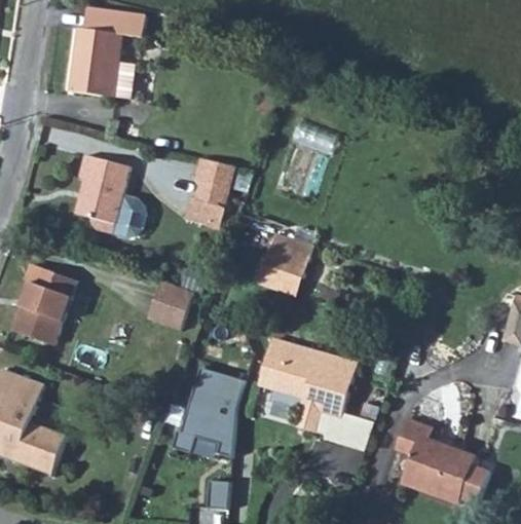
[(128,99),(134,63),(116,61),(119,34),(141,37),(144,15),(85,7),(82,29),(77,28),(68,90),(128,99)]
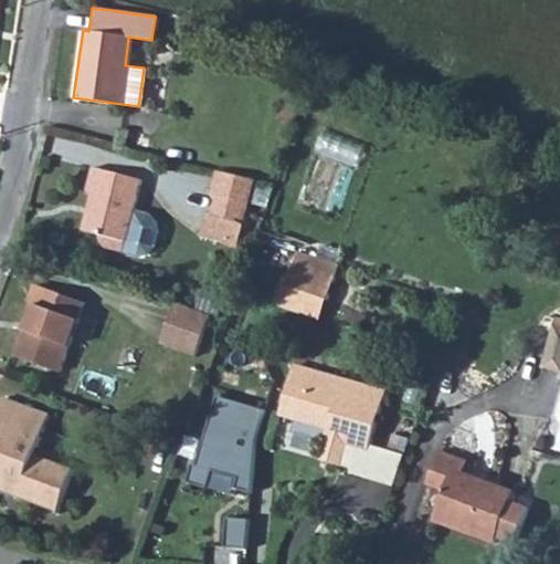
[(104,247),(119,250),(138,178),(90,166),(84,189),(91,191),(81,229),(97,233),(97,235),(96,236),(96,237),(96,239),(97,240),(97,241),(97,242),(99,243),(101,244),(102,246),(103,246),(104,247)]
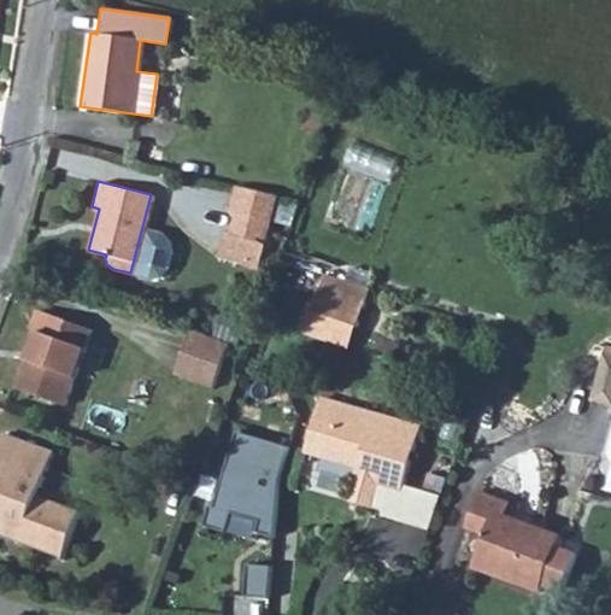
[(274,194),(233,185),(225,211),(231,212),(227,232),(262,241),(274,194)]
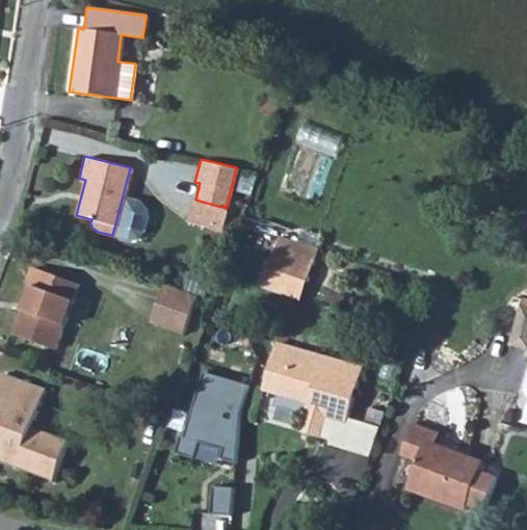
[(140,219),(146,197),(127,193),(123,216),(140,219)]
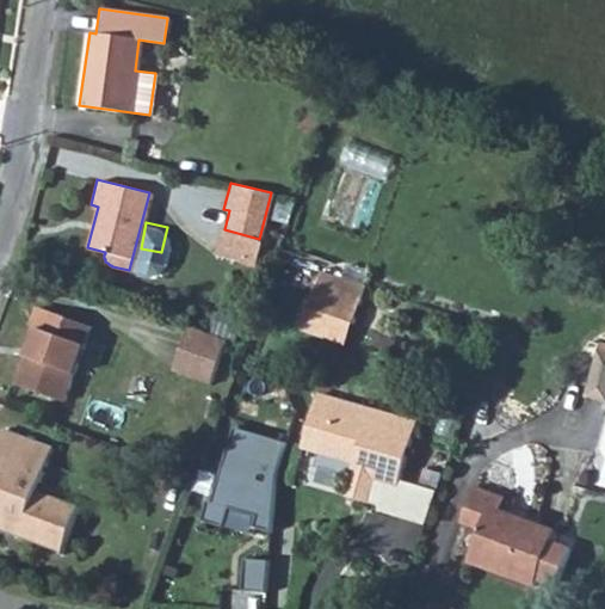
[(259,239),(224,229),(220,247),(254,256),(259,239)]
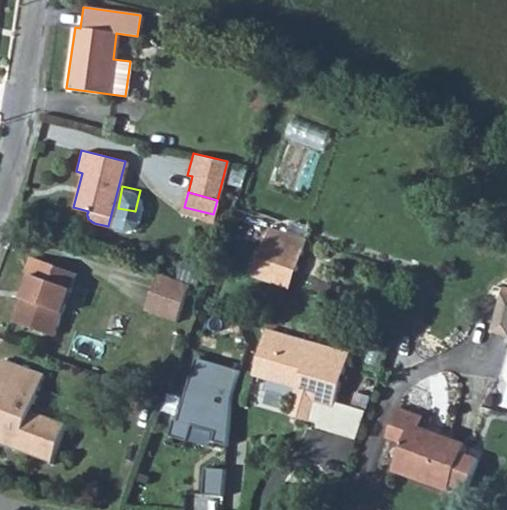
[(287,286),(303,239),(266,227),(259,246),(249,273),(287,286)]
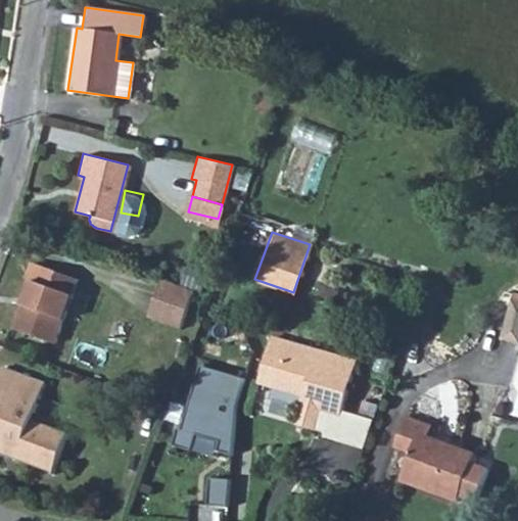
[(21,302),(12,328),(52,342),(75,278),(29,262),(22,278),(29,280),(25,294),(29,296),(26,304),(21,302)]
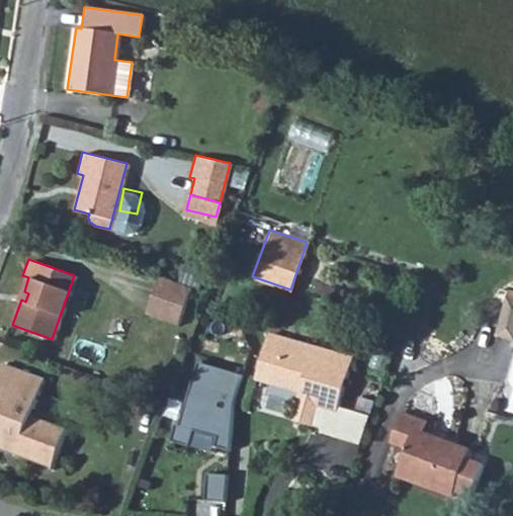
[(176,325),(189,287),(157,276),(144,313),(176,325)]
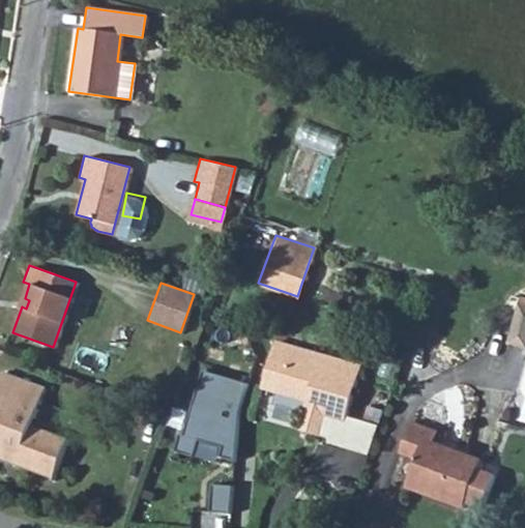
[(77,291),(69,310),(85,316),(92,297),(77,291)]
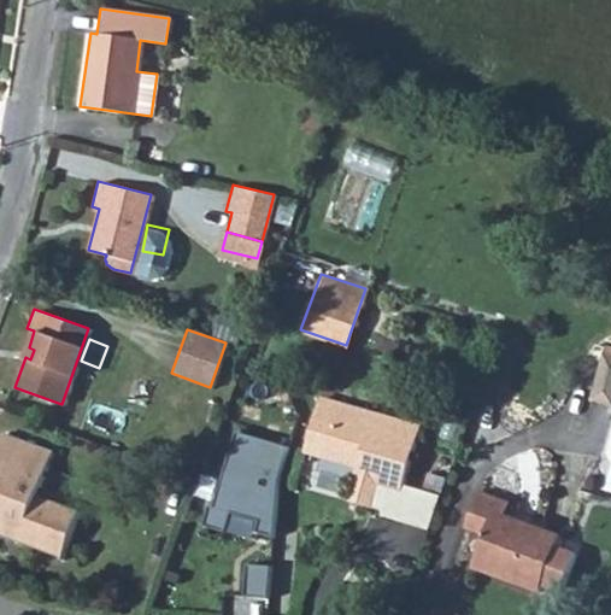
[(610,404),(610,355),(600,352),(588,399),(610,404)]
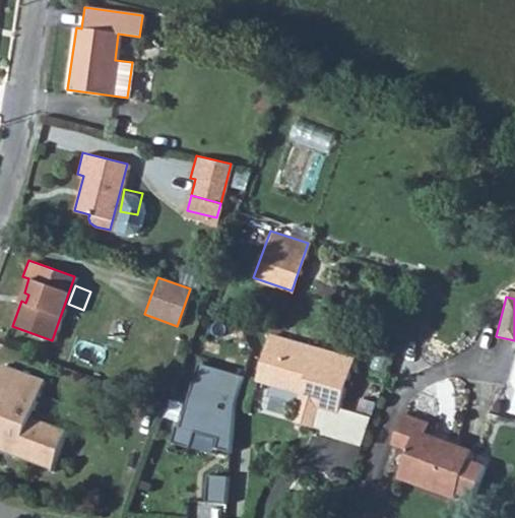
[(315,405),(335,412),(351,359),(315,347),(312,358),(278,347),(281,338),(268,334),(255,380),(270,384),(267,393),(297,401),(291,421),(309,426),(315,405)]
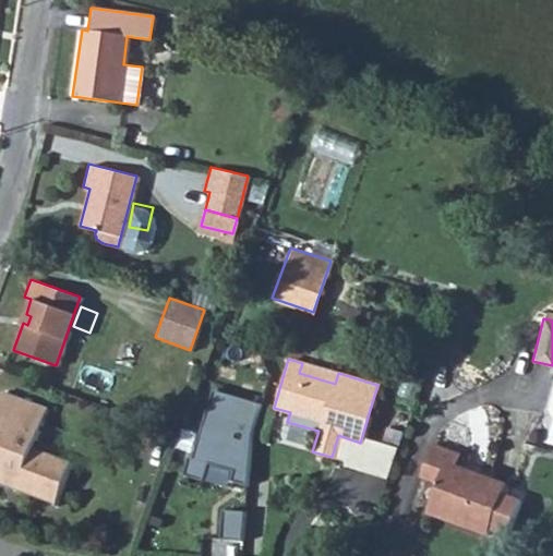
[(211,389),(191,457),(187,456),(181,474),(202,481),(207,463),(231,471),(229,481),(244,485),(249,433),(257,403),(211,389)]
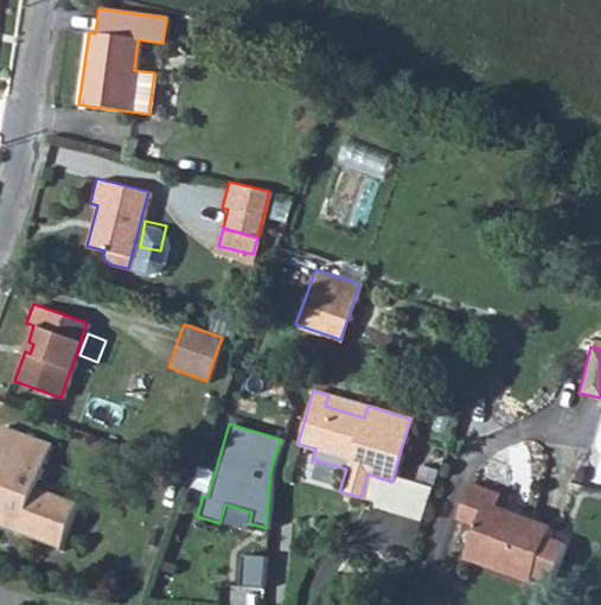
[(0,514),(17,520),(14,530),(59,547),(75,503),(33,488),(49,444),(0,426),(0,514)]
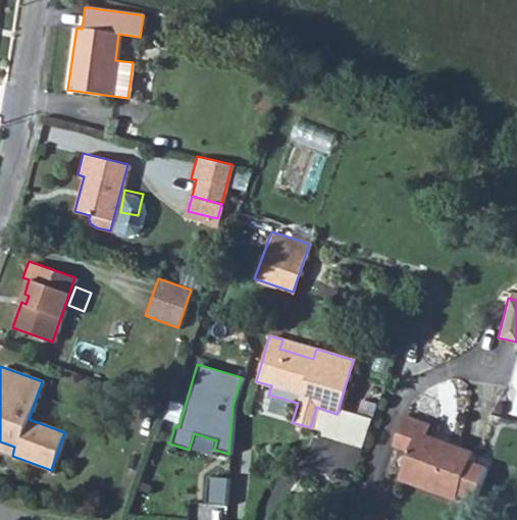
[(116,371),(114,379),(124,382),(127,374),(116,371)]
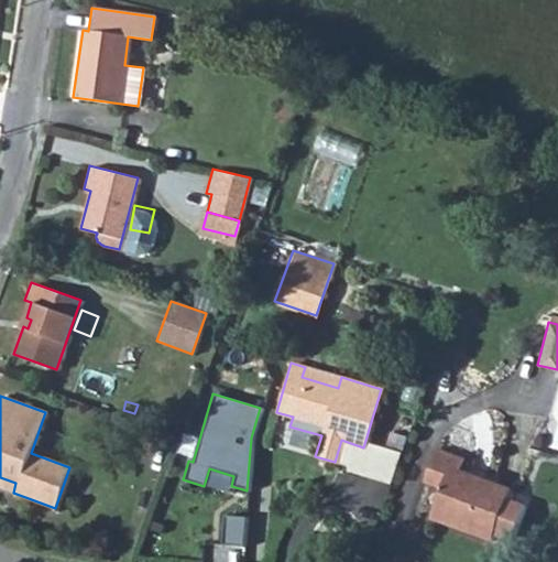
[(435,449),(422,481),(440,487),(429,518),(490,540),(496,519),(501,521),(504,521),(507,520),(509,519),(512,517),(513,514),(513,511),(513,508),(511,506),(510,504),(507,503),(504,501),(509,488),(457,469),(462,458),(435,449)]
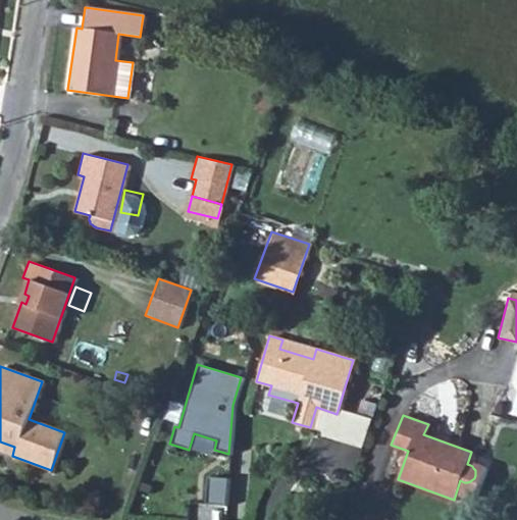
[(226,477),(207,476),(204,504),(224,506),(226,477)]
